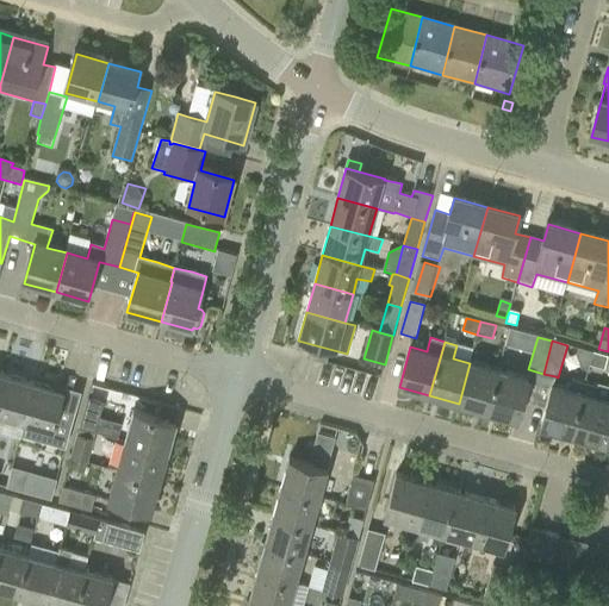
[(597,354),(594,353),(590,366),(604,370),(608,357),(597,354)]
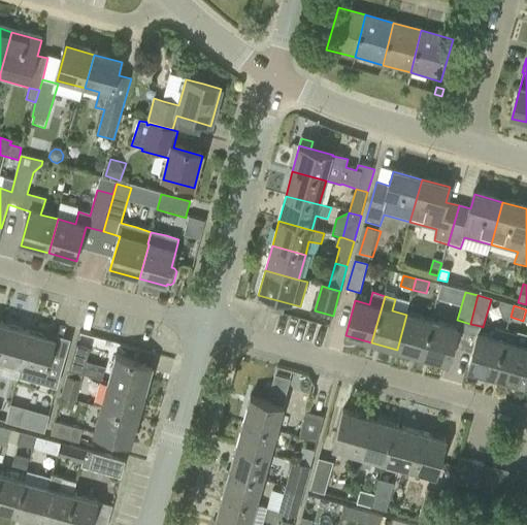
[(406,315),(397,350),(422,357),(431,322),(406,315)]
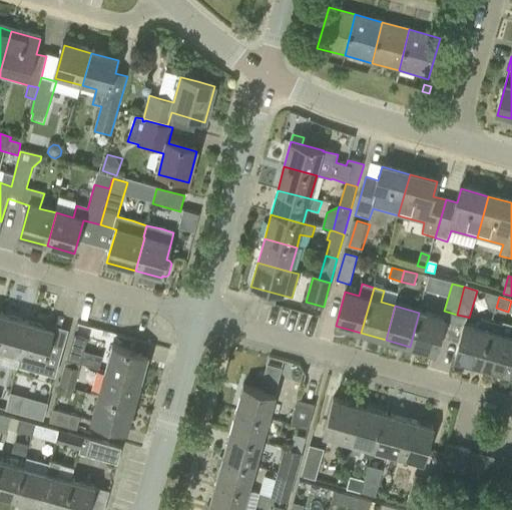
[(410,347),(435,354),(444,320),(419,313),(410,347)]
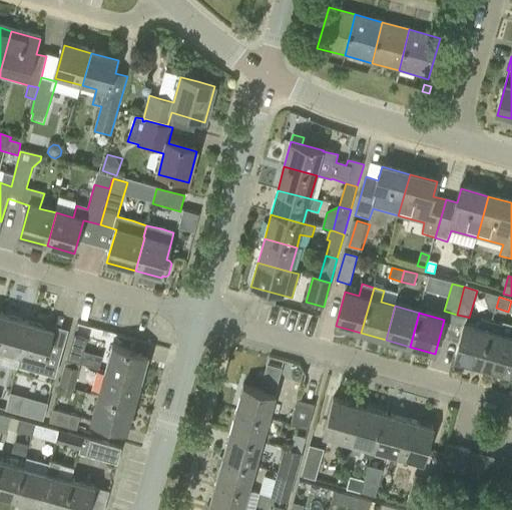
[(7,319),(0,343),(0,350),(21,357),(22,357),(30,325),(7,319)]
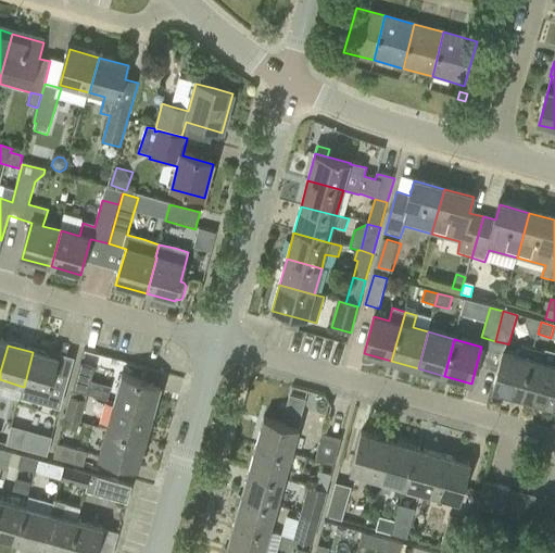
[(520,398),(533,351),(521,348),(518,357),(503,353),(493,390),(520,398)]
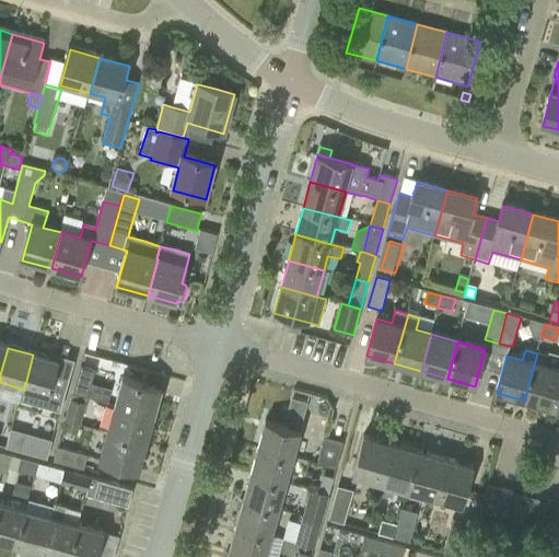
[(537,354),(524,401),(551,408),(558,379),(558,370),(547,367),(550,357),(537,354)]
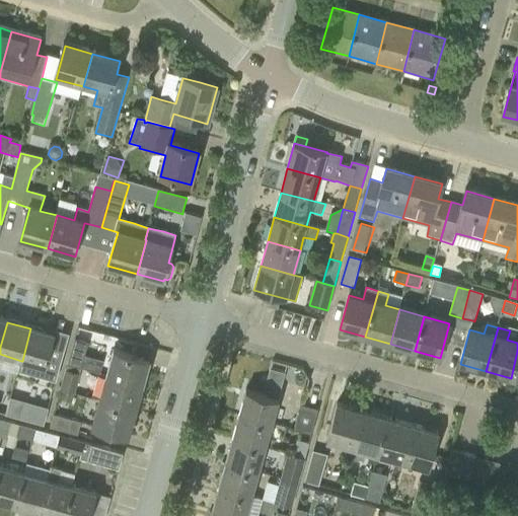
[(22,361),(21,361),(18,372),(56,382),(65,351),(52,347),(55,336),(30,328),(22,361)]
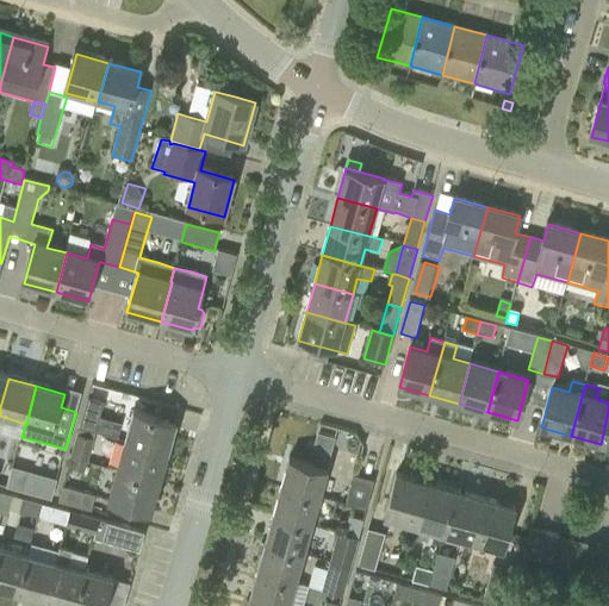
[(93,387),(92,398),(117,400),(118,389),(93,387)]
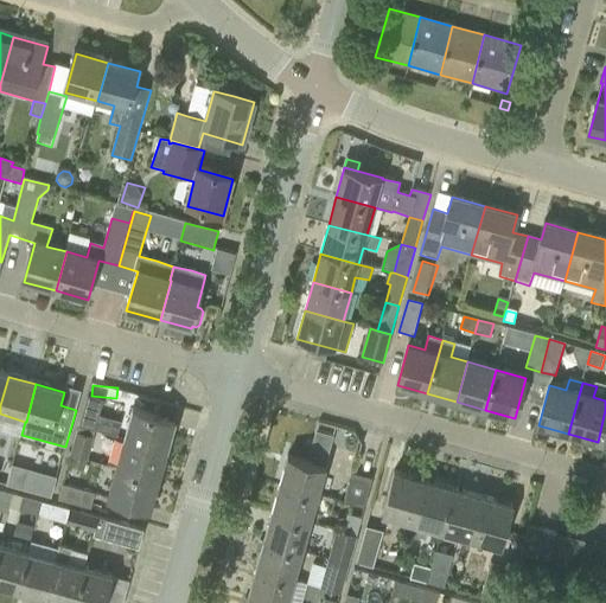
[(103,402),(88,397),(80,427),(95,431),(103,402)]
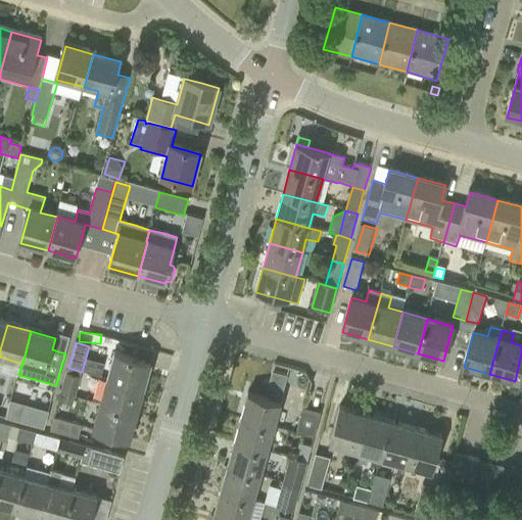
[(115,355),(108,380),(144,390),(151,365),(115,355)]
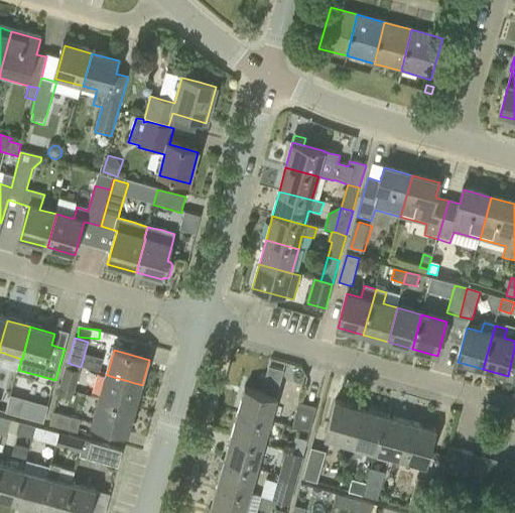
[(283,372),(269,368),(266,378),(280,382),(283,372)]
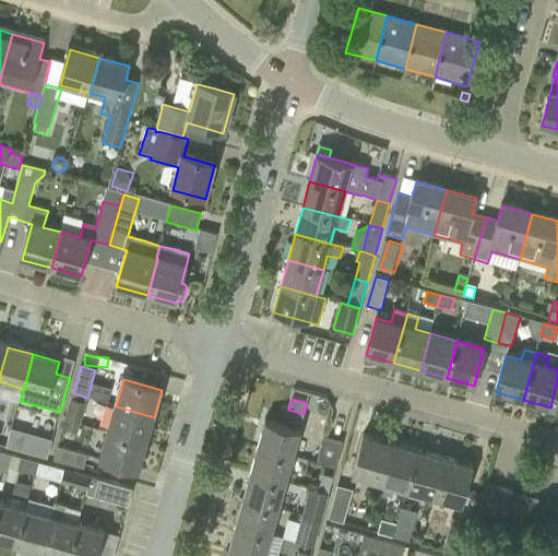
[(82,427),(87,404),(71,400),(66,423),(82,427)]
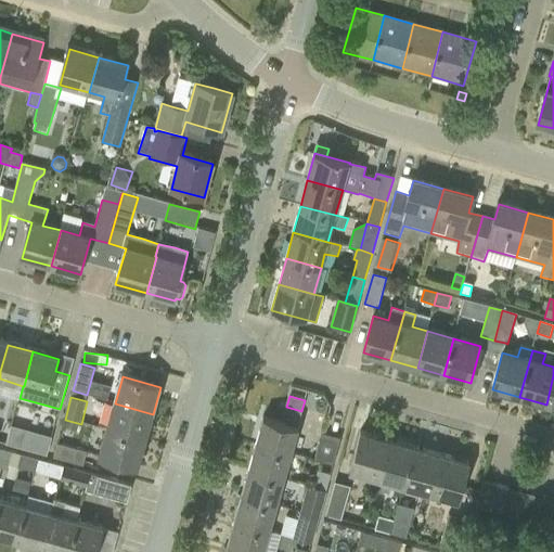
[(107,429),(145,440),(153,414),(115,403),(107,429)]
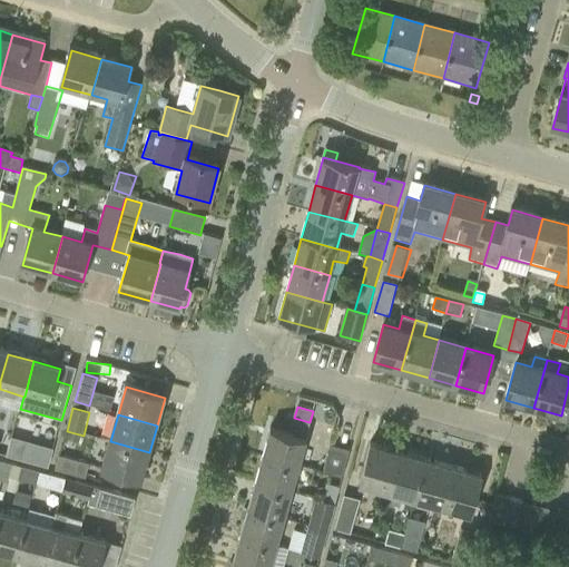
[(271,429),(263,456),(298,466),(306,439),(271,429)]
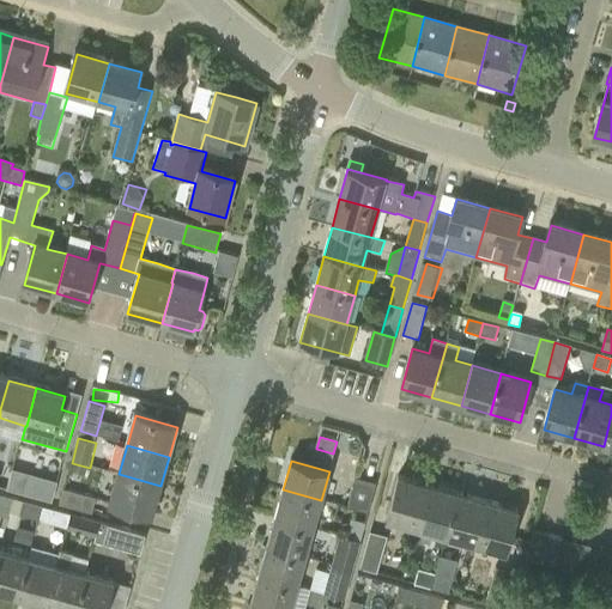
[(55,503),(60,481),(14,469),(8,491),(55,503)]
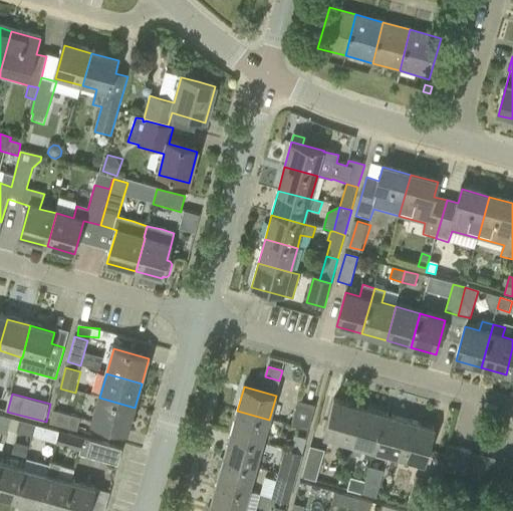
[(126,434),(135,408),(99,398),(92,424),(126,434)]
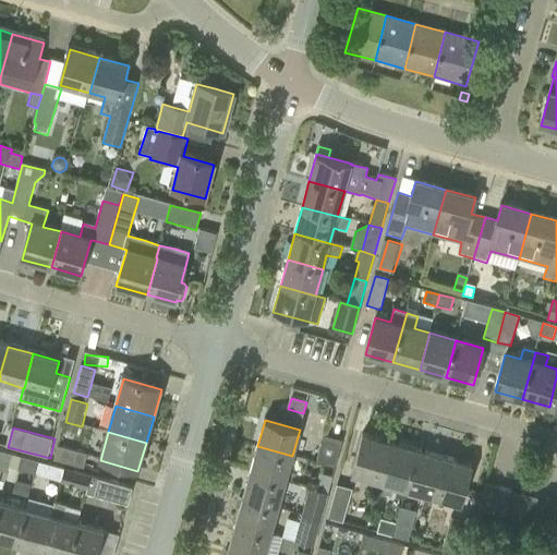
[(342,442),(324,436),(316,463),(335,469),(342,442)]
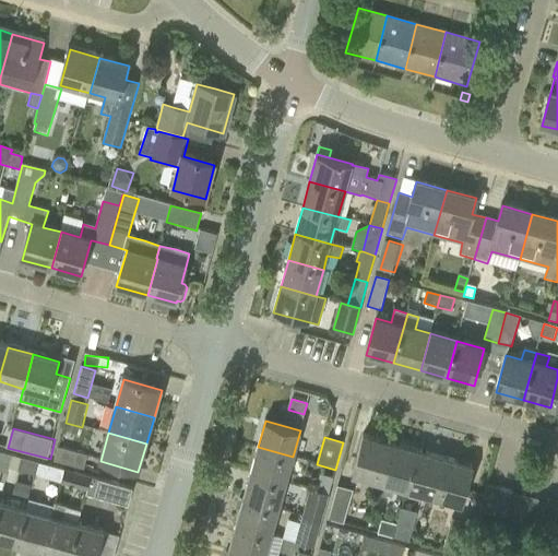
[(353,475),(380,483),(390,445),(363,437),(353,475)]
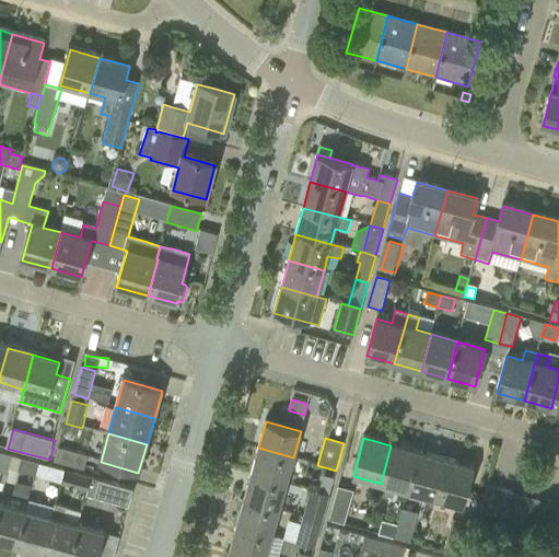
[(391,445),(381,484),(407,490),(418,453),(391,445)]
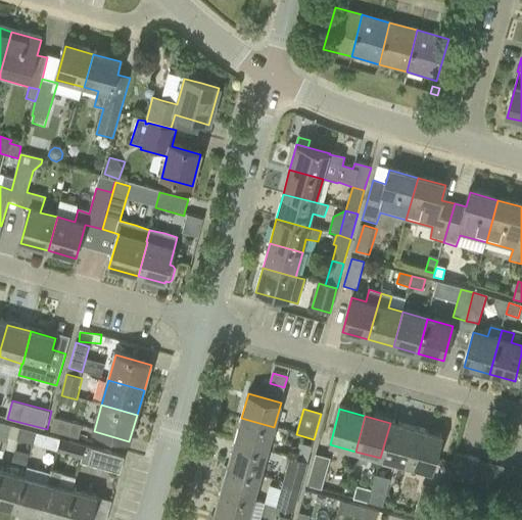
[(234,443),(268,453),(274,427),(241,418),(234,443)]
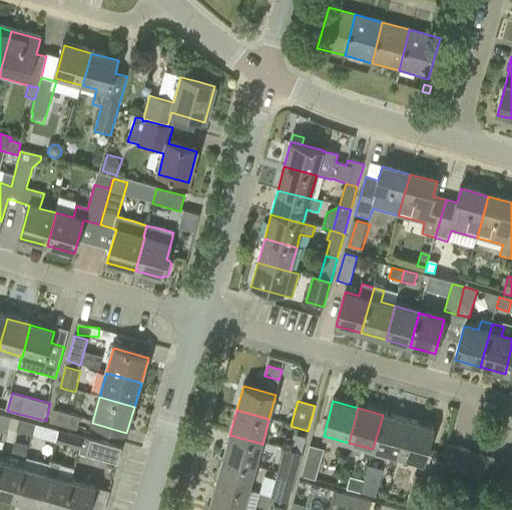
[(76,431),(80,418),(53,411),(50,423),(76,431)]
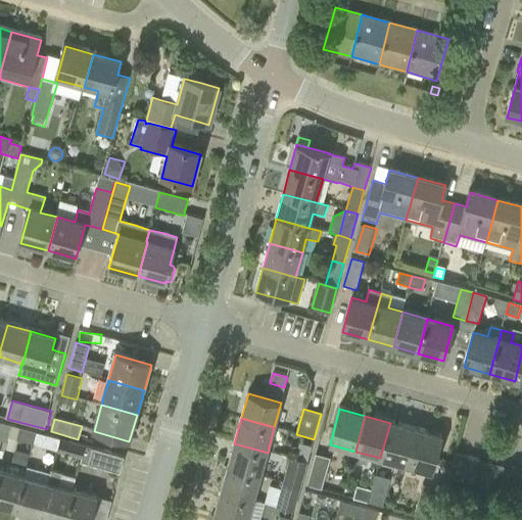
[(390,423),(380,458),(406,465),(416,430),(390,423)]
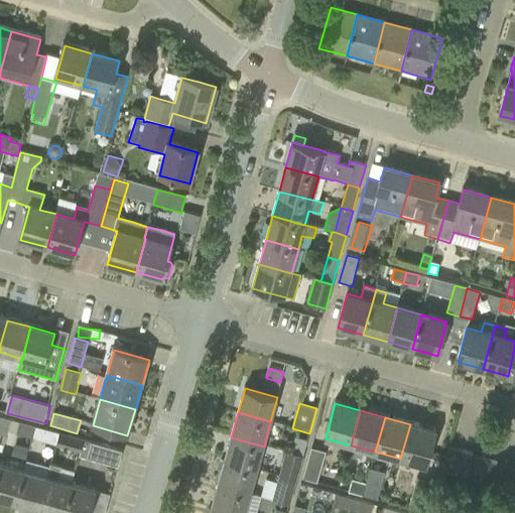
[(11,421),(0,418),(0,435),(6,437),(8,432),(11,421)]
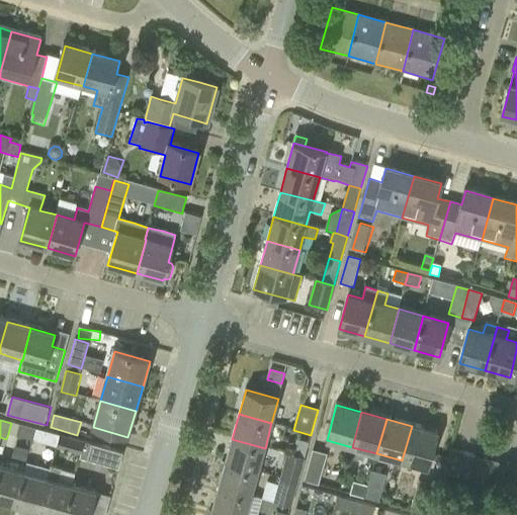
[(16,437),(32,441),(35,430),(20,425),(16,437)]
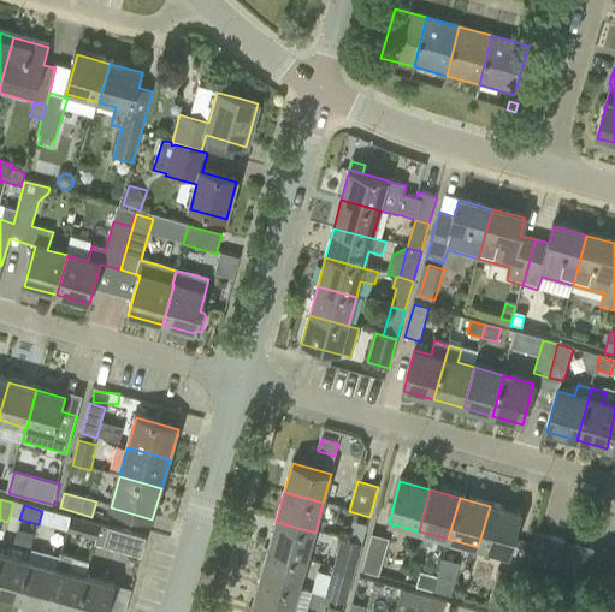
[(520,515),(490,506),(478,547),(509,556),(520,515)]
